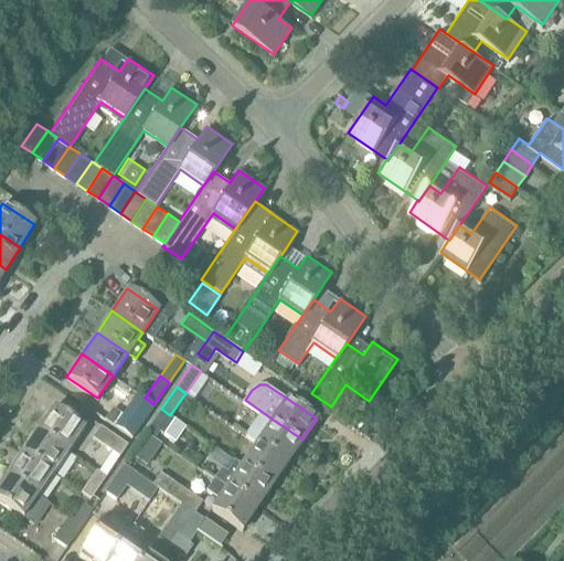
[(136,393),(116,423),(132,435),(152,404),(136,393)]
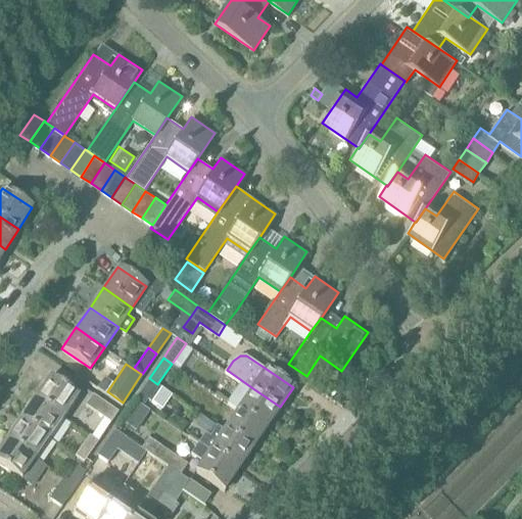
[(35,395),(64,416),(78,395),(48,375),(35,395)]
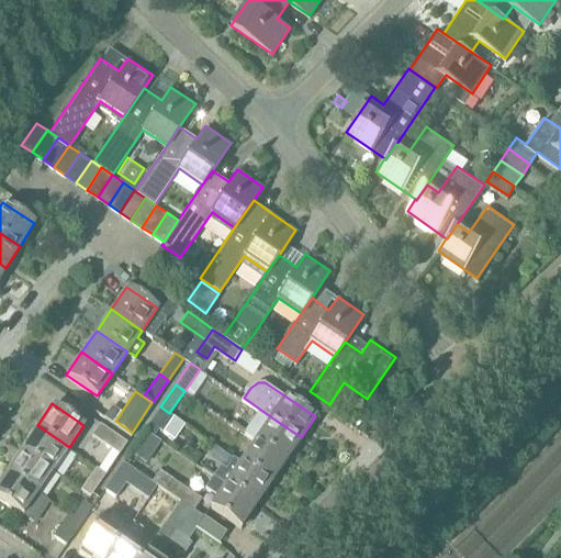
[(182,422),(169,413),(160,406),(150,421),(159,426),(174,436),(182,422)]
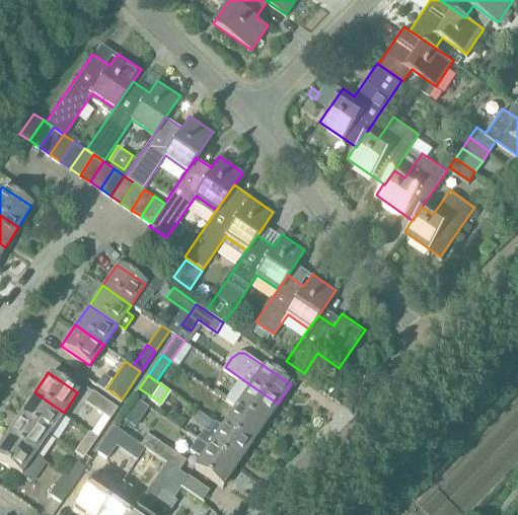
[(264,425),(278,403),(249,384),(235,405),(264,425)]
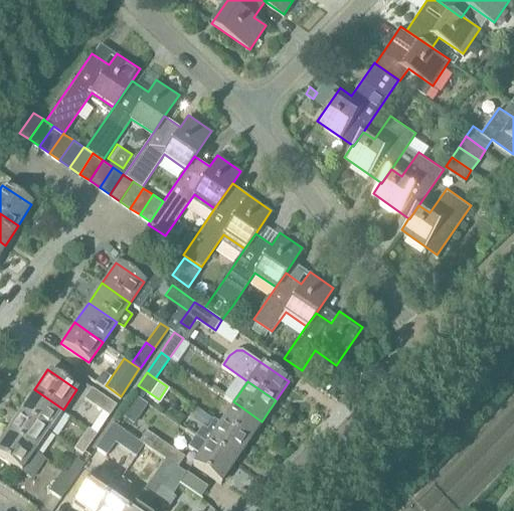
[(110,413),(117,403),(91,387),(84,396),(110,413)]
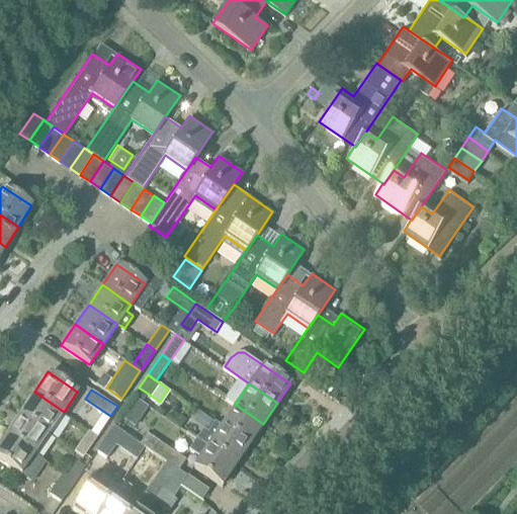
[(50,432),(64,412),(34,392),(20,412),(50,432)]
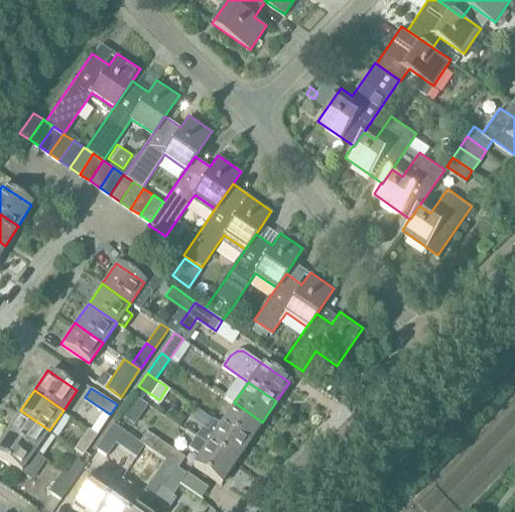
[(249,441),(262,422),(234,402),(221,422),(249,441)]
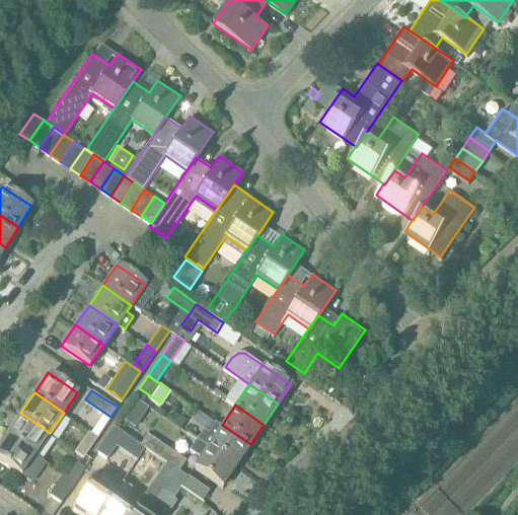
[(35,452),(50,433),(20,413),(6,433),(35,452)]
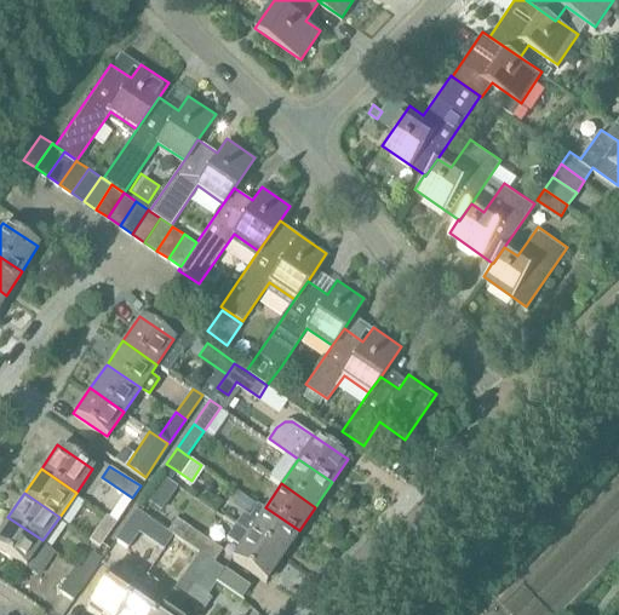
[(124,493),(110,515),(116,519),(132,498),(124,493)]
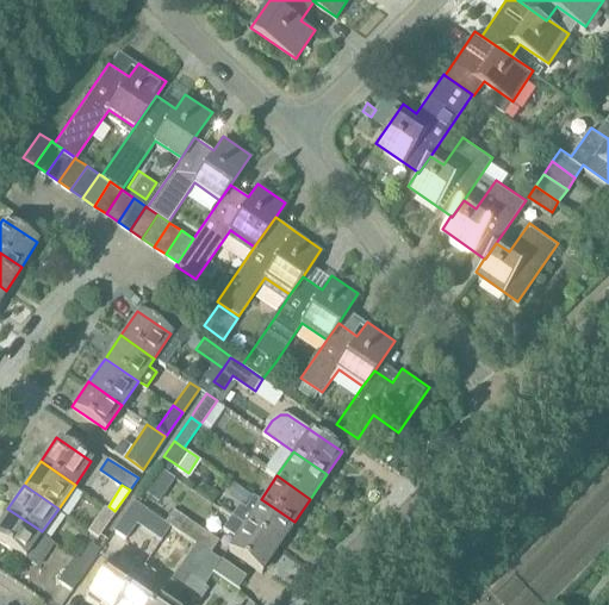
[(162,485),(155,496),(168,506),(176,496),(162,485)]
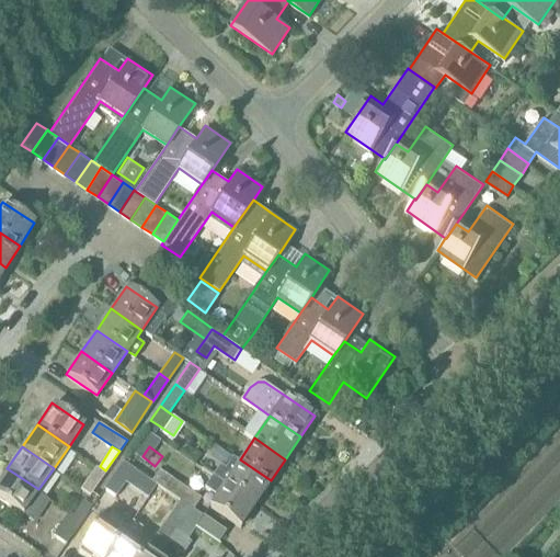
[(116,495),(135,467),(124,458),(104,487),(116,495)]
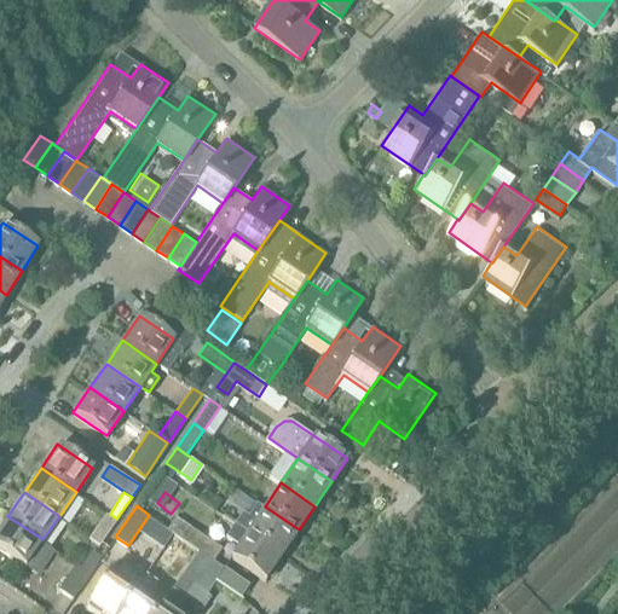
[(282,554),(299,529),(265,507),(256,519),(243,510),(235,522),(282,554)]
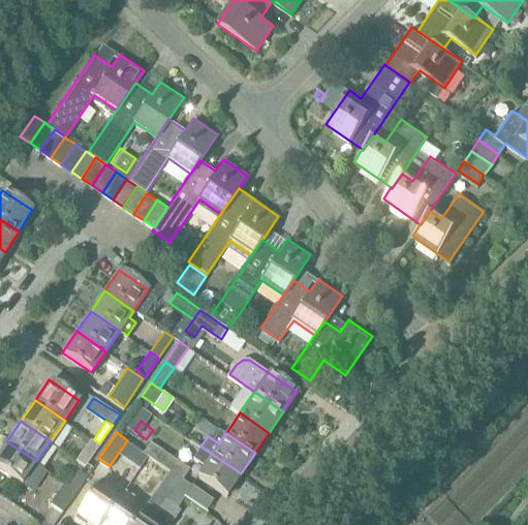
[(86,465),(99,445),(99,444),(91,438),(76,459),(86,465)]
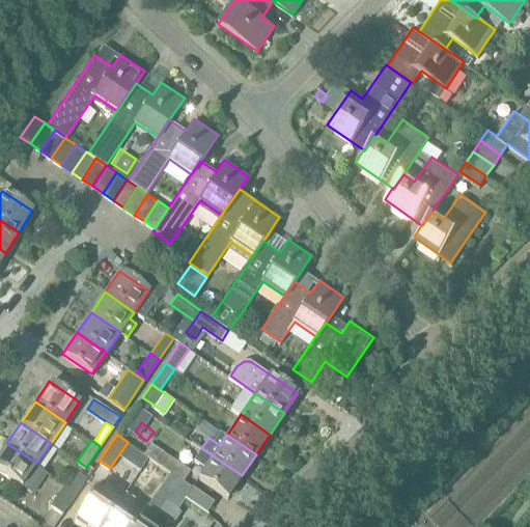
[(0,470),(22,486),(36,463),(6,443),(0,451),(0,470)]
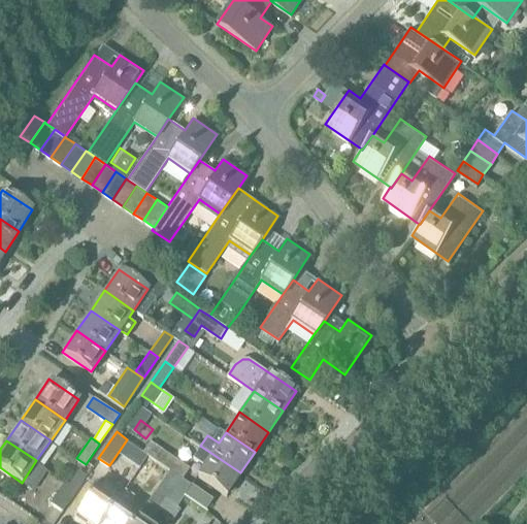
[(183,476),(189,465),(151,440),(144,451),(183,476)]
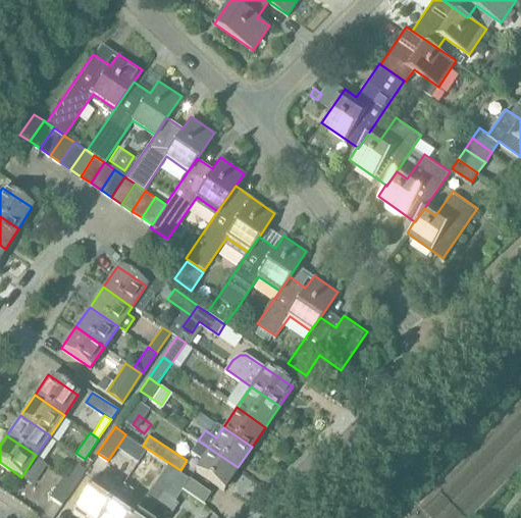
[(223,488),(238,467),(198,441),(190,452),(201,460),(195,468),(223,488)]
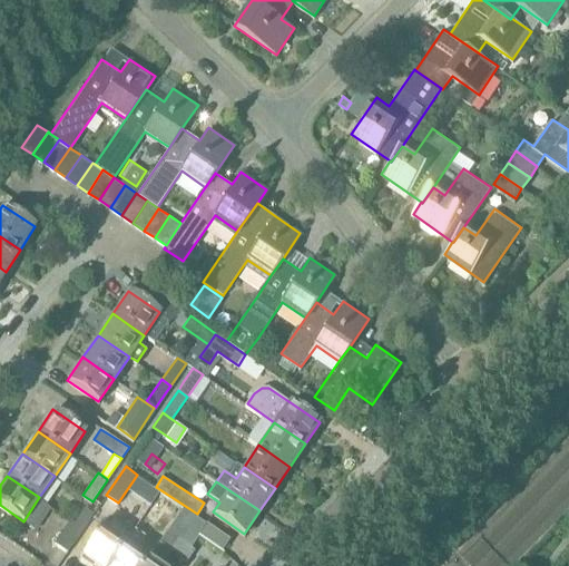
[(74,521),(82,527),(92,511),(84,506),(74,521)]
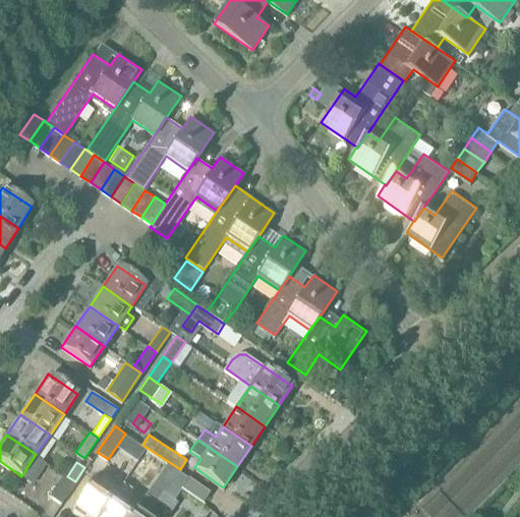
[(161,473),(182,487),(191,494),(197,484),(167,464),(161,473)]
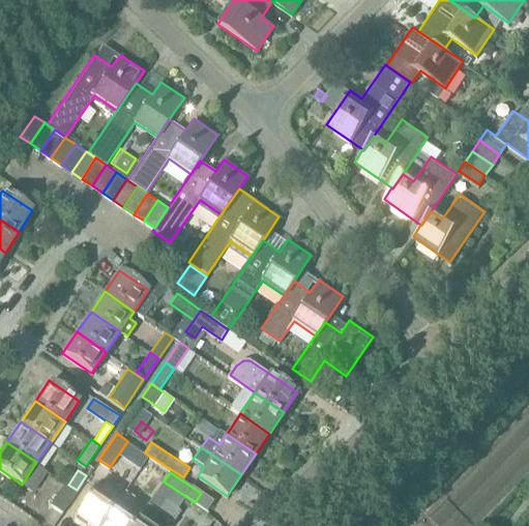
[(77,490),(68,485),(64,481),(51,503),(63,510),(77,490)]
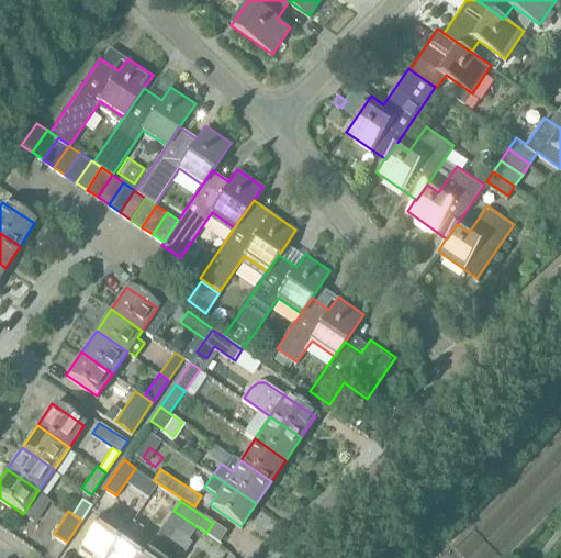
[(190,536),(197,526),(174,511),(158,533),(168,540),(177,527),(190,536)]
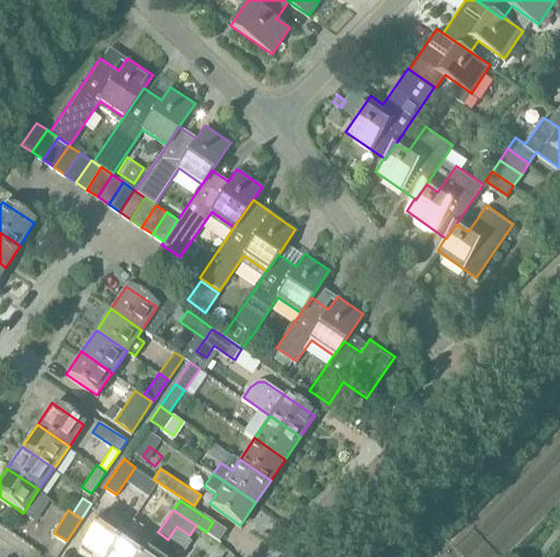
[(95,556),(106,556),(125,530),(102,514),(80,546),(95,556)]
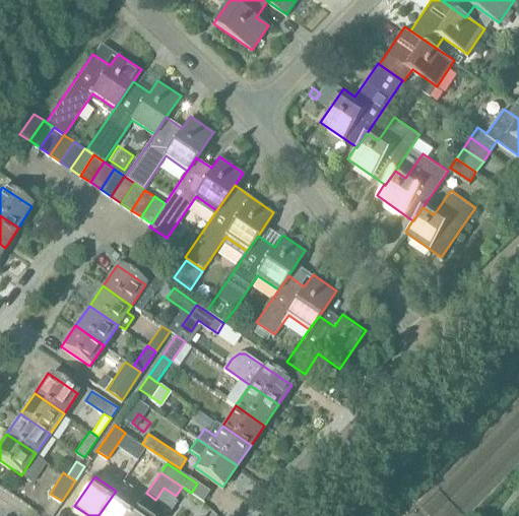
[(130,515),(138,506),(116,491),(99,515),(130,515)]
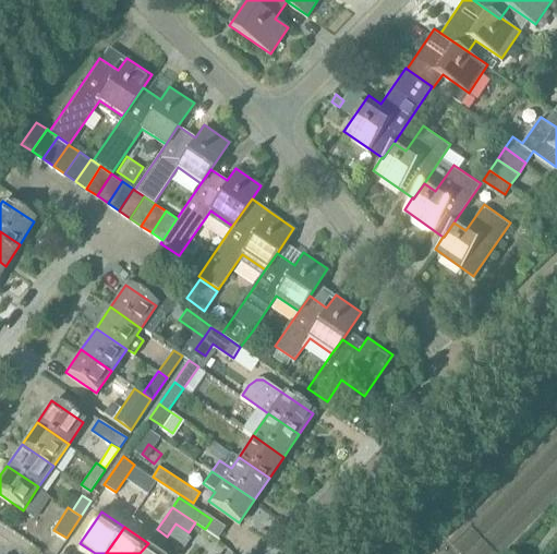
[(221,540),(246,552),(251,541),(226,530),(221,540)]
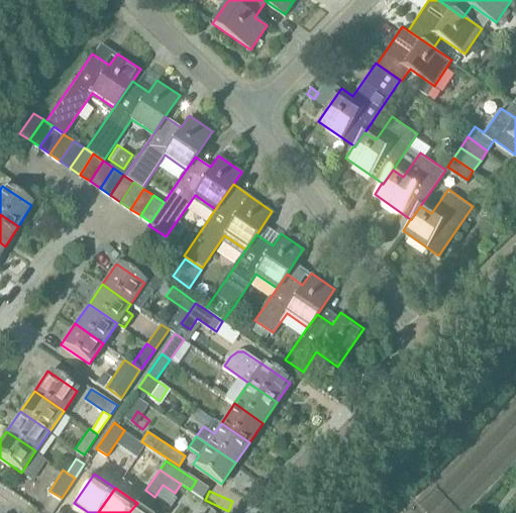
[(152,512),(137,503),(129,512),(152,512)]
